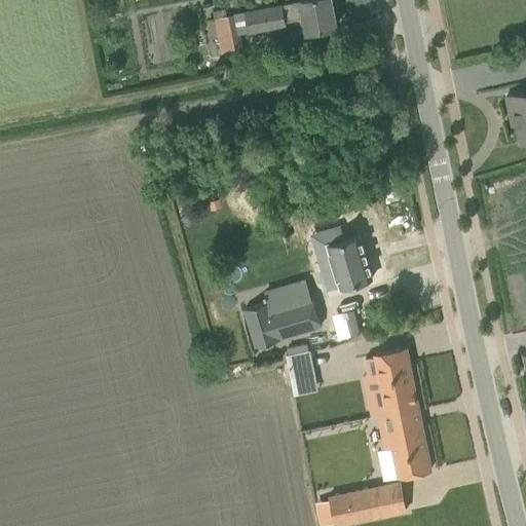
[(330,0),(301,0),(246,11),(251,33),(289,26),(288,21),(304,17),(307,32),(335,27),(330,0)]
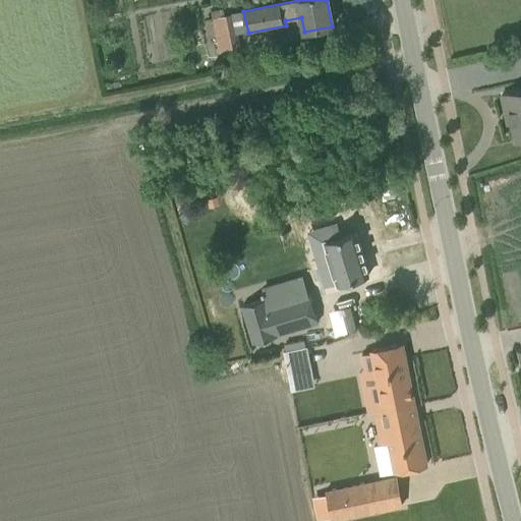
[(212,18),(222,66),(242,61),(233,14),(212,18)]
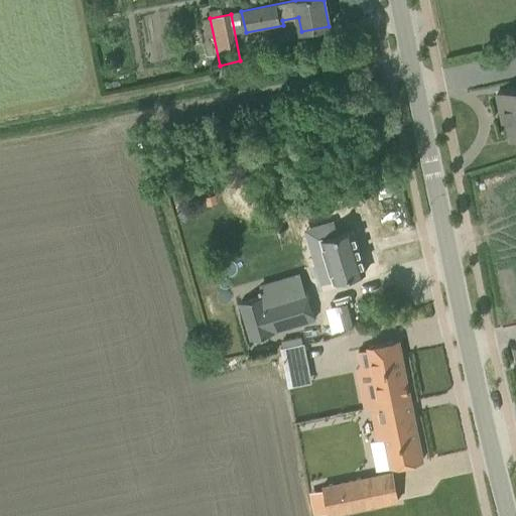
[(117,55),(108,57),(110,69),(120,67),(117,55)]
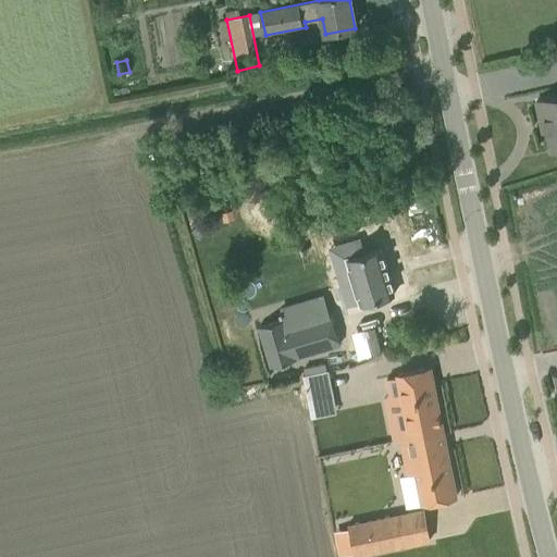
[(556,96),(536,101),(541,123),(545,122),(547,132),(551,150),(556,148),(556,96)]
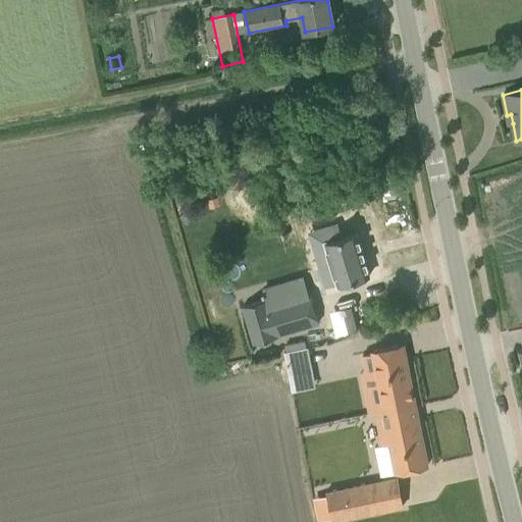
[(340,231),(316,239),(326,270),(333,268),(338,286),(370,277),(357,235),(342,239),(340,231)]
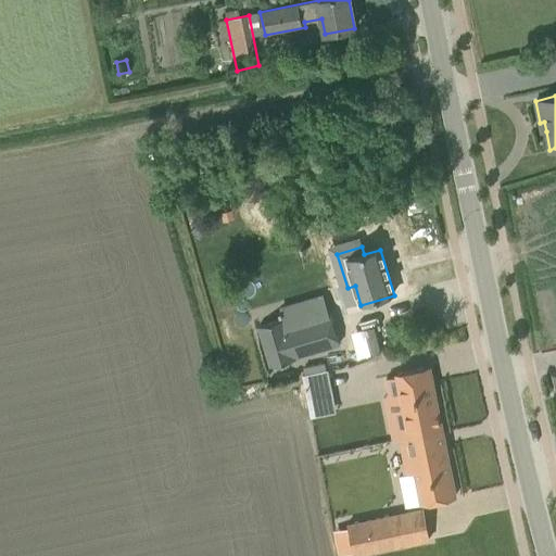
[(339,344),(330,313),(286,326),(283,318),(257,326),(269,366),(295,358),(294,357),(339,344)]
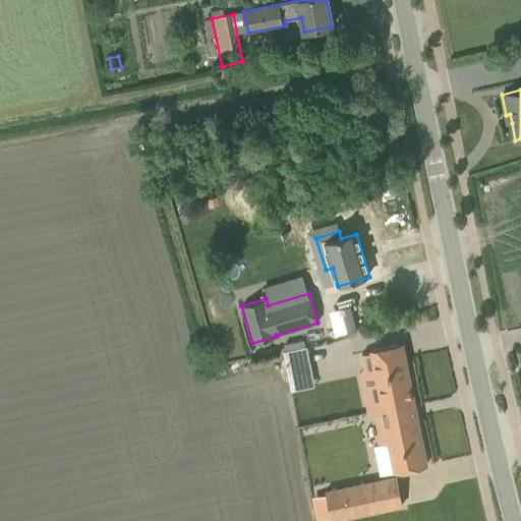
[(350,305),(340,308),(346,331),(356,329),(350,305)]
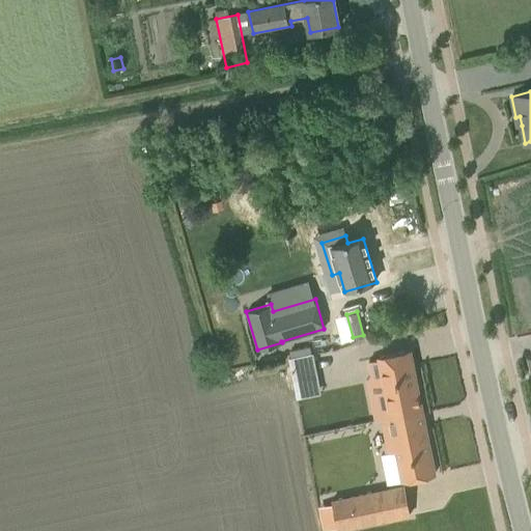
[(379,359),(369,361),(374,391),(384,390),(389,417),(383,419),(388,445),(386,445),(387,453),(381,454),(387,484),(435,474),(409,350),(378,356),(379,359)]
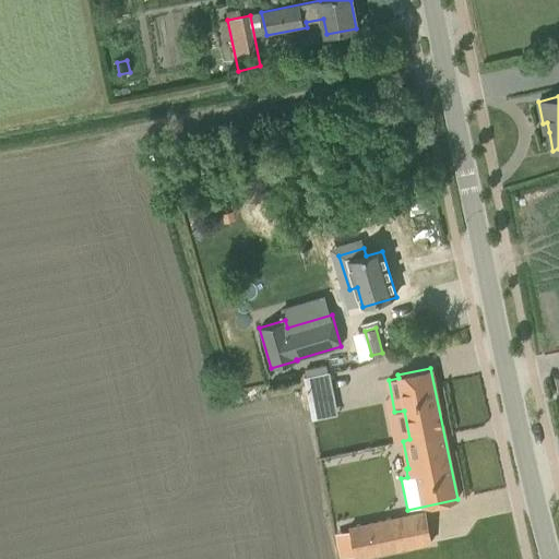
[(300,372),(304,416),(332,414),(329,370),(300,372)]
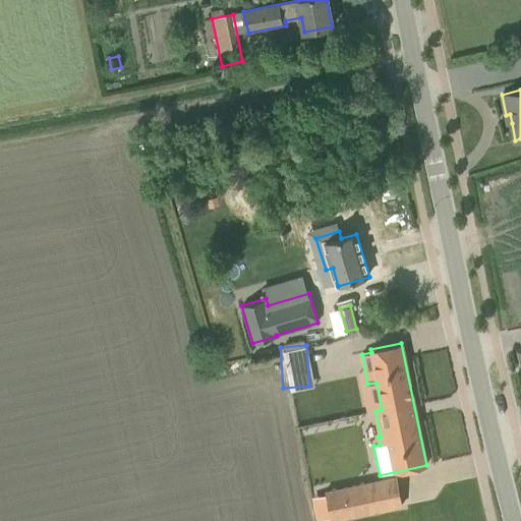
[(332,520),(382,510),(375,479),(326,489),(332,520)]
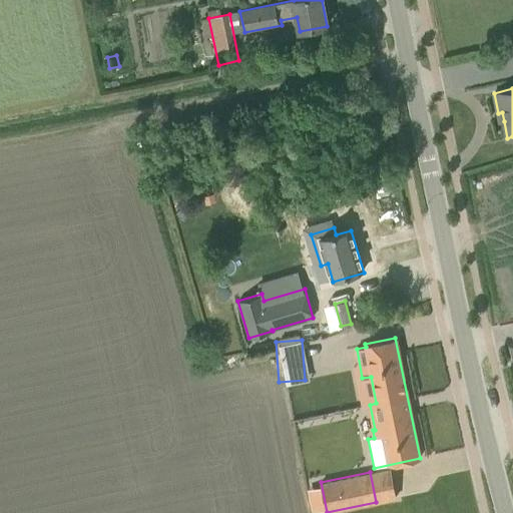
[(315,479),(306,480),(307,492),(316,491),(315,479)]
